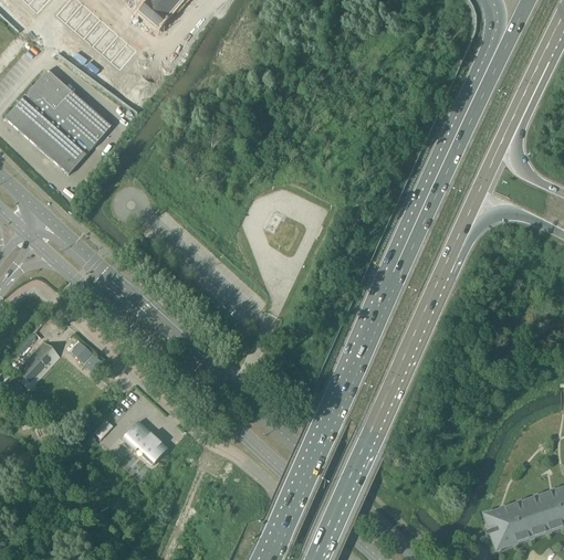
[(68,0),(61,8),(70,16),(84,0),(68,0)]
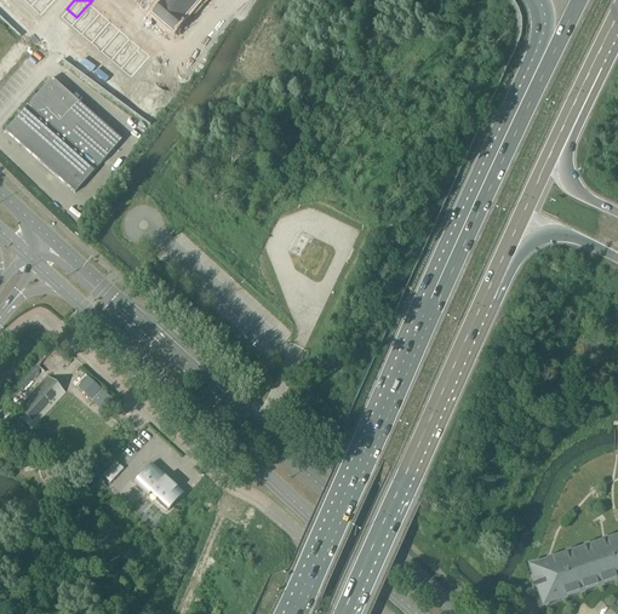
[(92,0),(76,17),(87,26),(102,9),(92,0)]
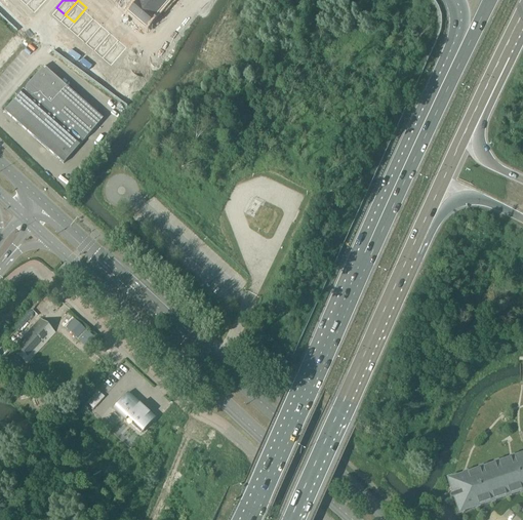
[(138,0),(130,8),(136,13),(143,18),(147,23),(154,13),(138,0)]
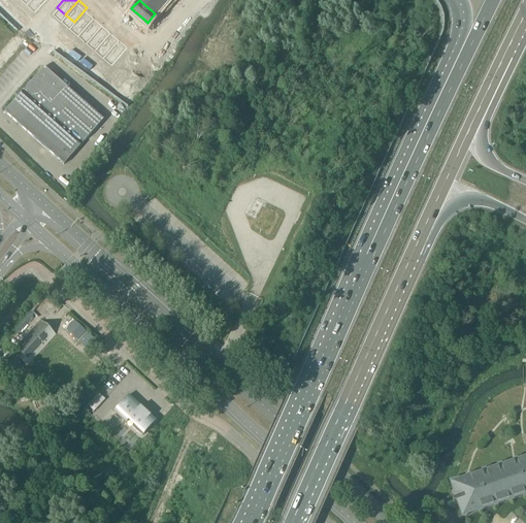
[(139,0),(155,13),(162,5),(156,0),(139,0)]
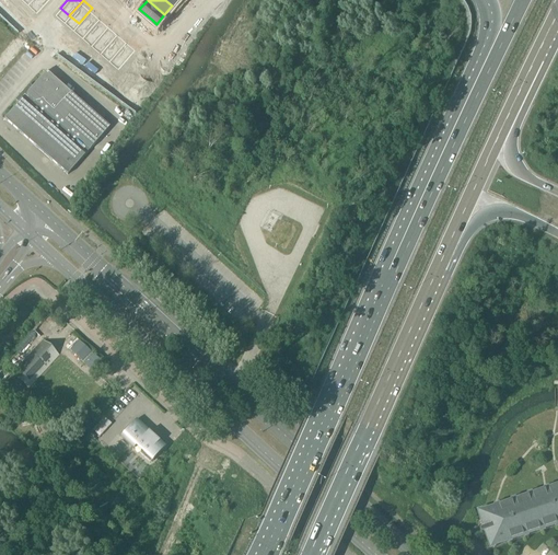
[(92,8),(79,23),(88,31),(101,15),(92,8)]
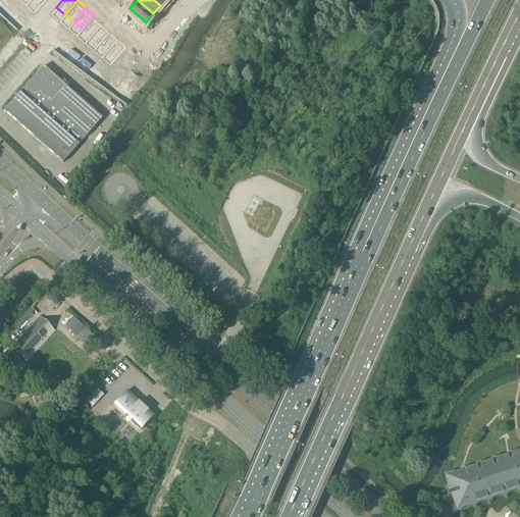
[(94,14),(82,29),(90,36),(102,21),(94,14)]
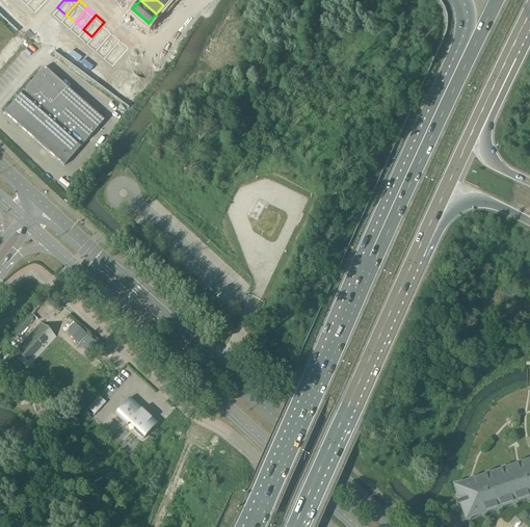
[(104,22),(91,36),(100,44),(113,29),(104,22)]
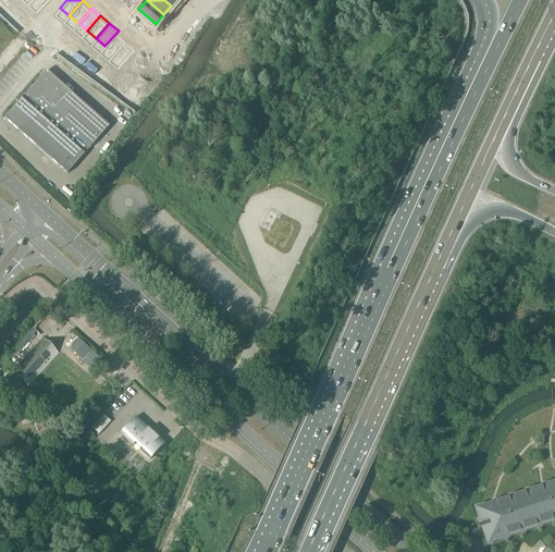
[(119,31),(105,46),(113,53),(127,38),(119,31)]
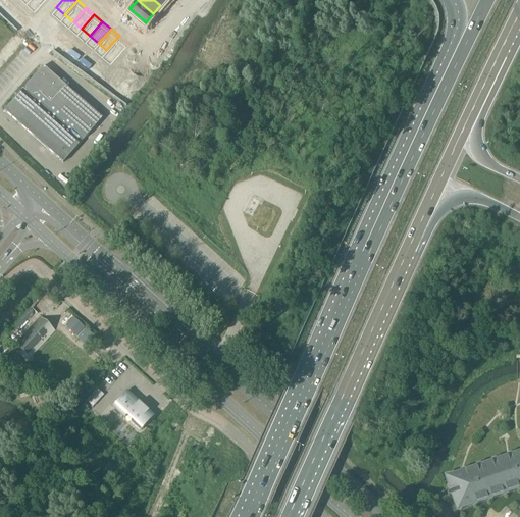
[(119,36),(106,50),(115,58),(127,43),(119,36)]
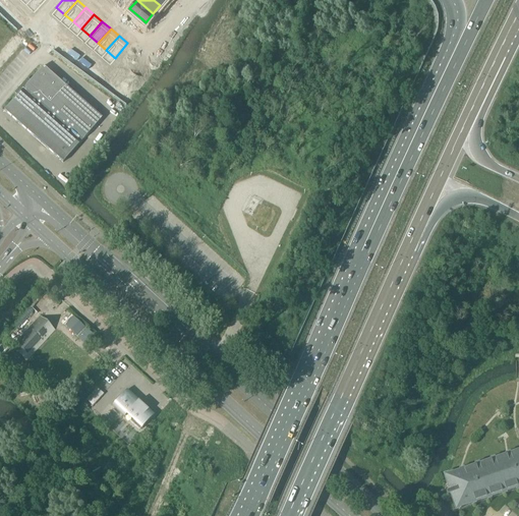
[(103,114),(43,63),(30,77),(27,75),(14,91),(17,93),(4,108),(63,159),(103,114)]
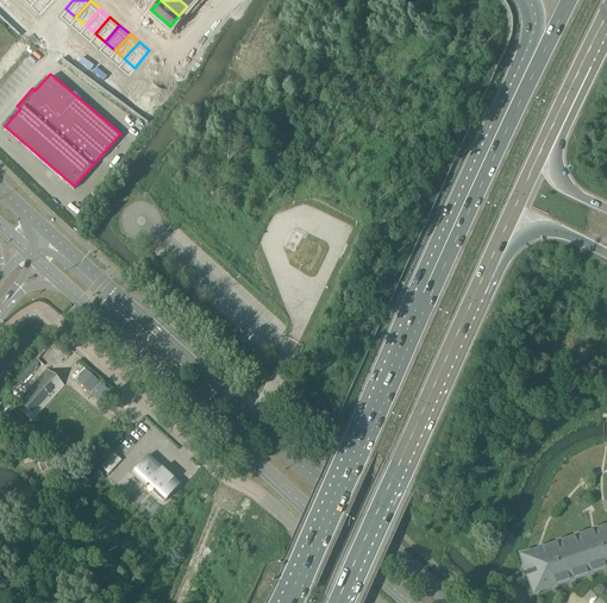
[(85,363),(76,371),(80,375),(89,366),(85,363)]
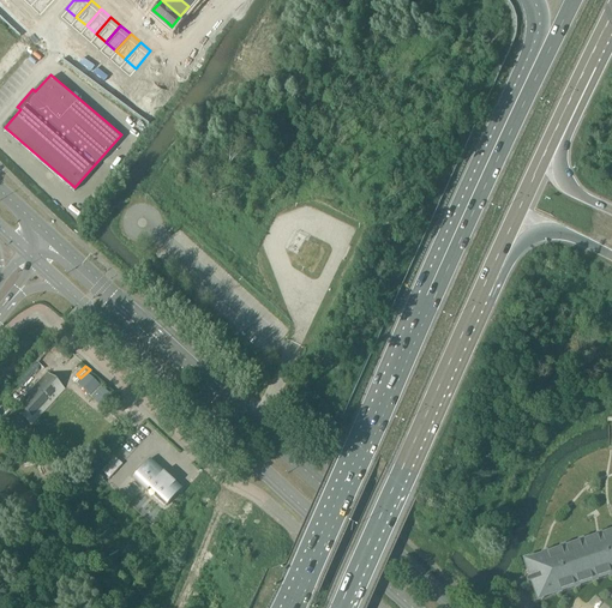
[(16,403),(34,420),(67,384),(49,367),(16,403)]
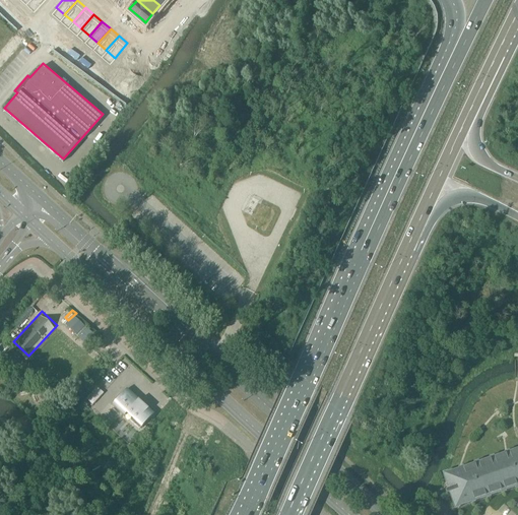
[(84,321),(76,313),(68,320),(77,328),(84,321)]
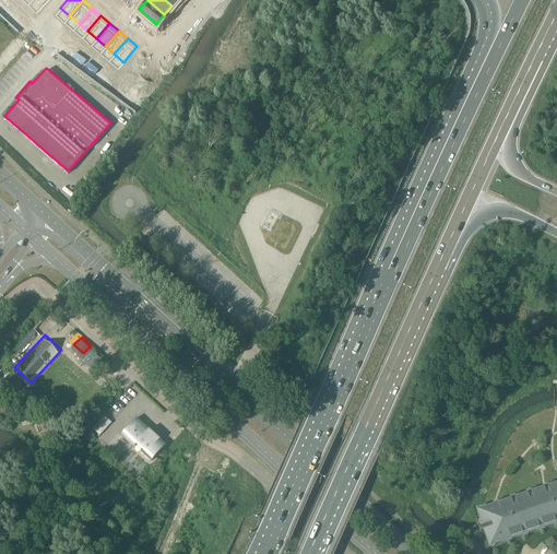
[(86,357),(95,349),(91,345),(83,353),(86,357)]
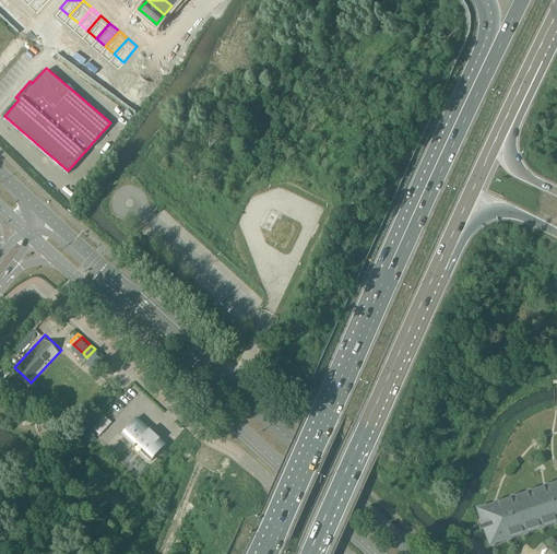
[(106,357),(95,349),(86,357),(97,366),(106,357)]
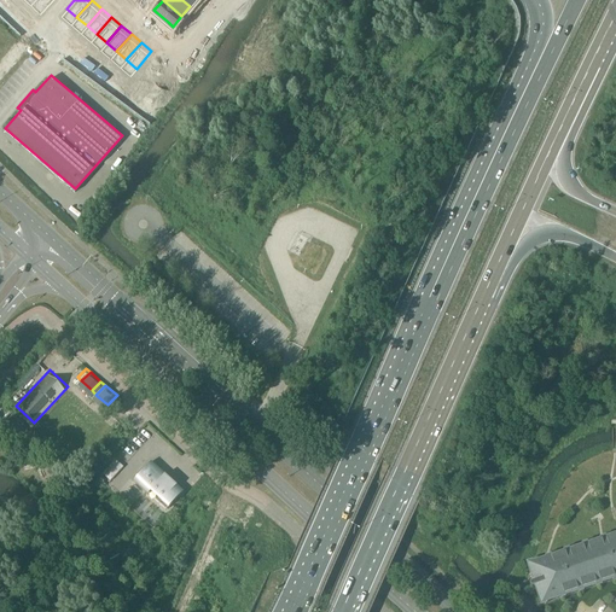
[(108,404),(112,409),(122,400),(117,395),(108,404)]
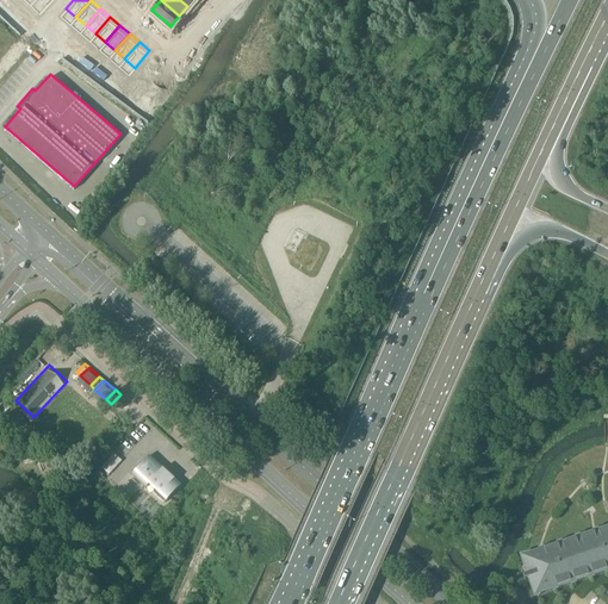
[(0,412),(2,415),(16,400),(11,396),(0,406),(0,412)]
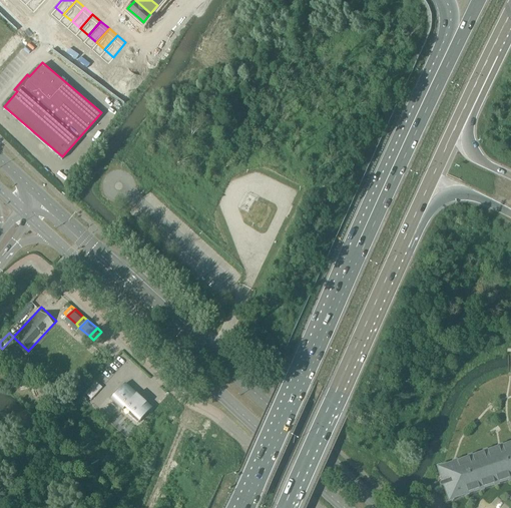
[(93,396),(103,384),(97,378),(86,390),(93,396)]
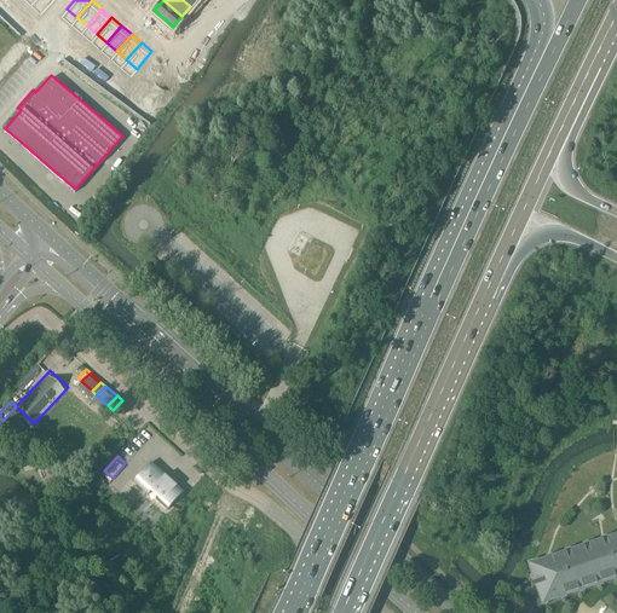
[(184,489),(183,487),(173,479),(154,461),(151,458),(134,478),(149,491),(150,491),(167,507),(184,489)]
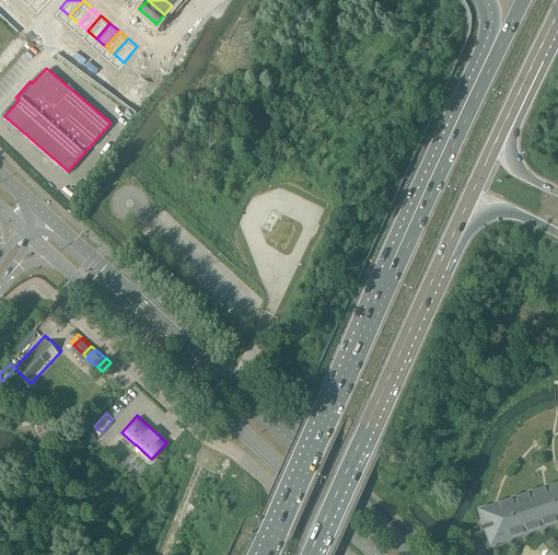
[(557,482),(481,508),(486,522),(481,524),(480,525),(481,528),(484,529),(488,527),(492,542),(557,519),(557,482)]
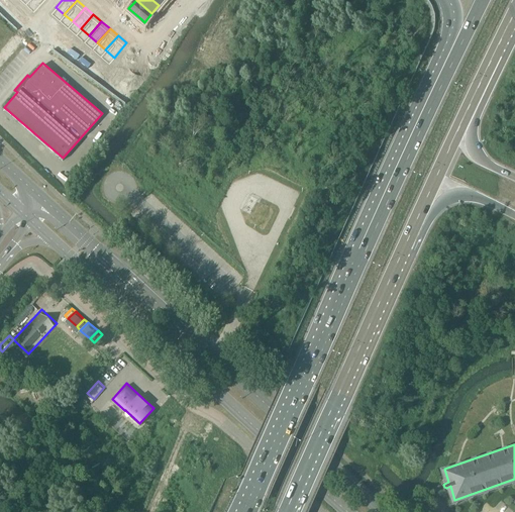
All buildings are outlined.
